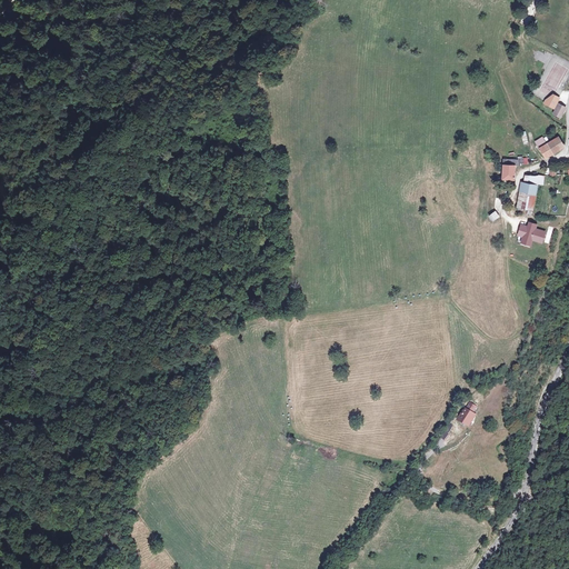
[(565,107),(557,103),(552,113),(560,117),(565,107)]
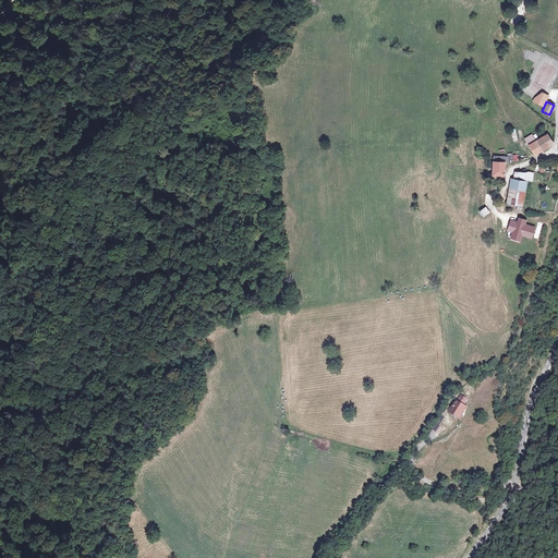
[(552,145),(545,134),(536,138),(533,134),(523,140),(532,156),(552,145)]
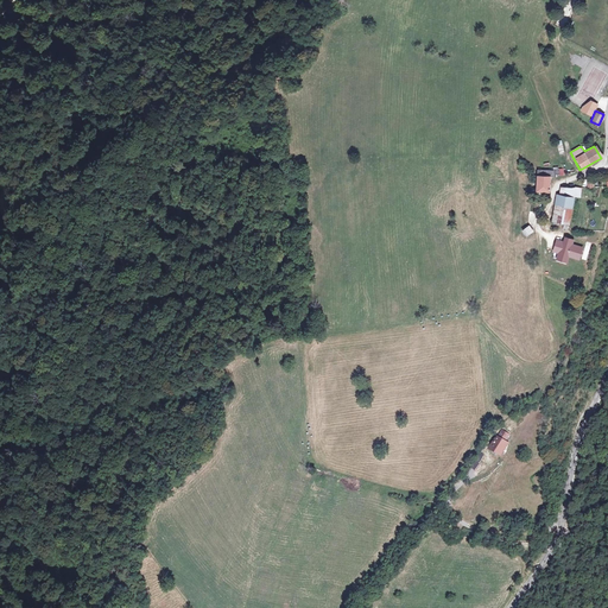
[(549,170),(533,170),(532,192),(548,194),(549,170)]
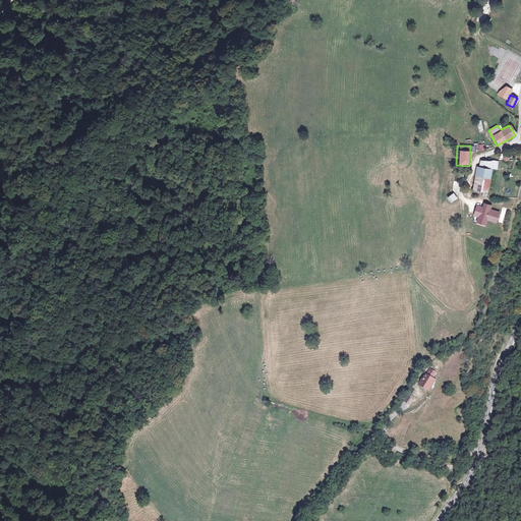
[(477,166),(474,167),(471,189),(487,194),(490,170),(498,171),(498,160),(478,158),(477,166)]
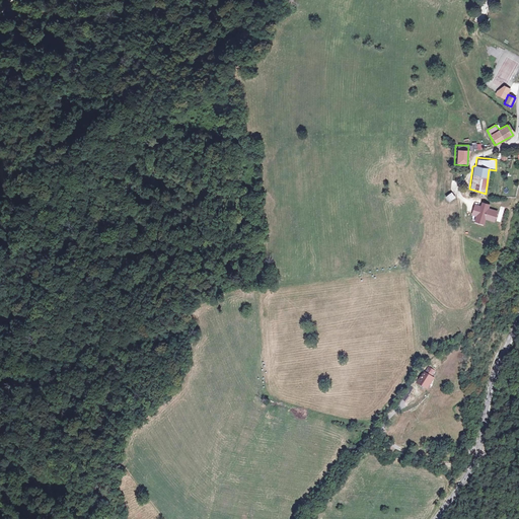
[(454,199),(450,193),(444,197),(448,203),(454,199)]
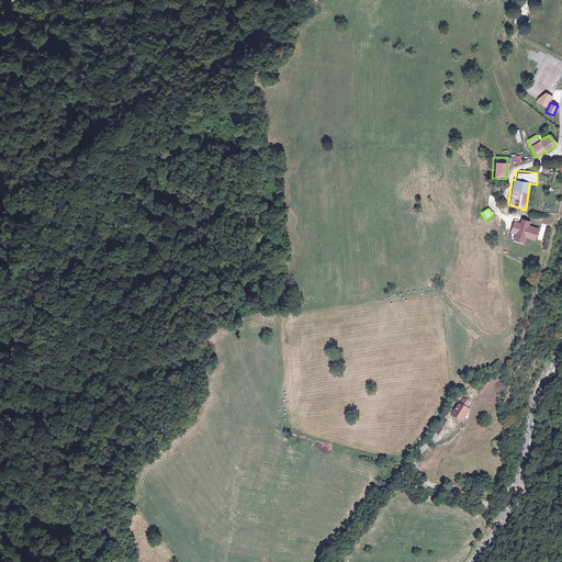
[(521,223),(515,222),(512,233),(517,234),(515,239),(524,243),(526,237),(536,239),(539,228),(529,226),(530,222),(521,220),(521,223)]
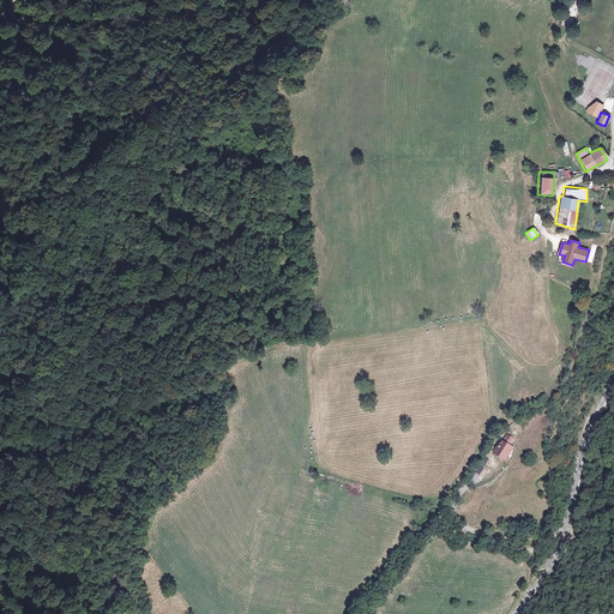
[(513,439),(505,434),(491,456),(505,464),(513,450),(509,447),(513,439)]
